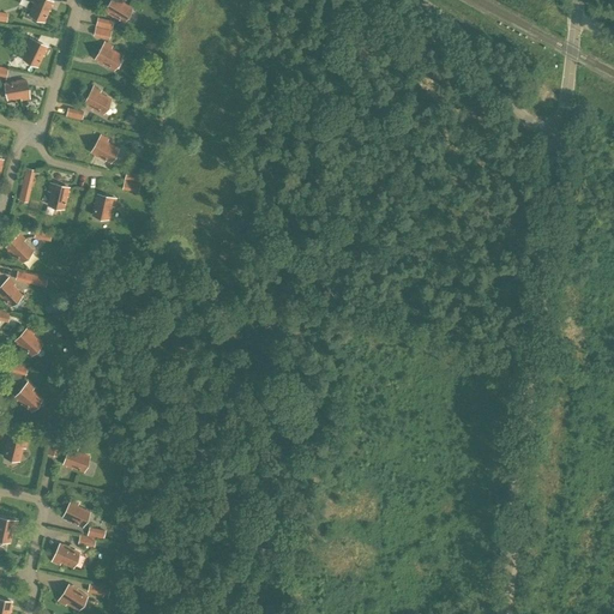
[(43,20),(52,1),(49,0),(32,0),(32,1),(35,2),(30,14),(43,20)]
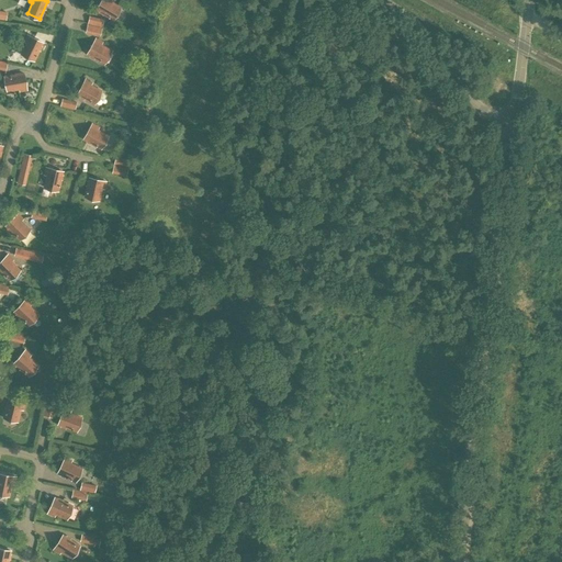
[(113,19),(120,8),(109,1),(109,0),(102,0),(98,9),(113,19)]
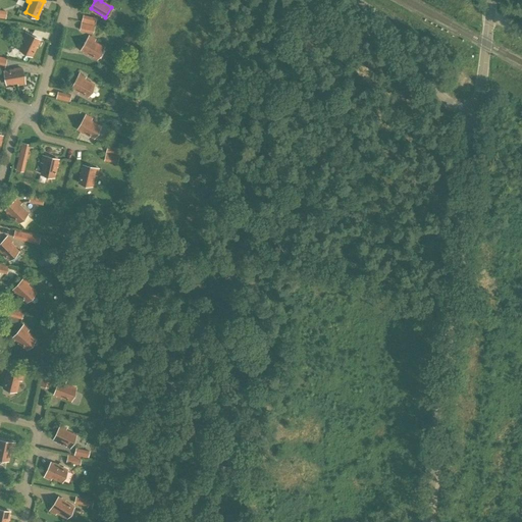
[(95,24),(97,18),(84,15),(83,21),(95,24)]
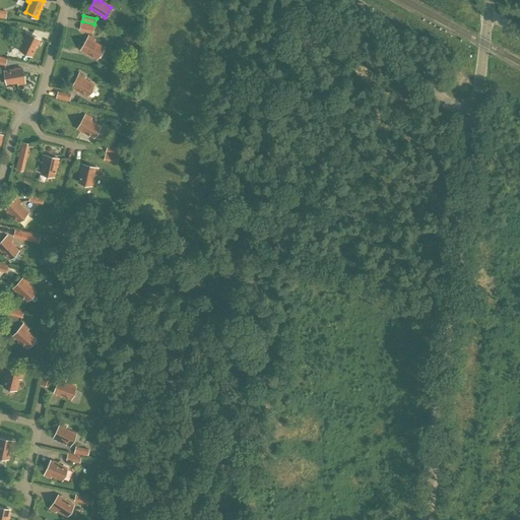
[(93,33),(94,26),(81,23),(80,29),(93,33)]
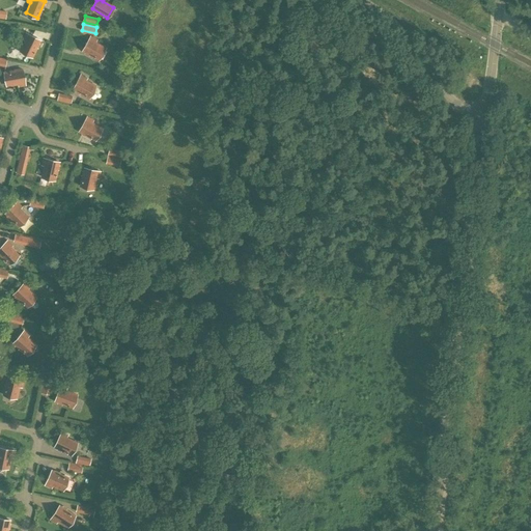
[(32,57),(40,39),(26,33),(23,39),(26,40),(21,51),(32,57)]
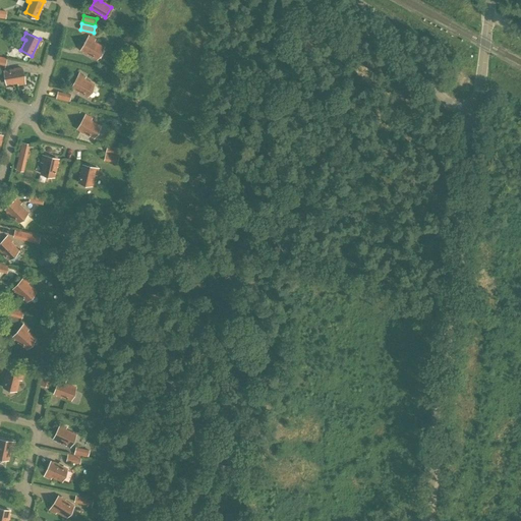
[(97,58),(102,48),(93,42),(94,40),(89,37),(81,50),(97,58)]
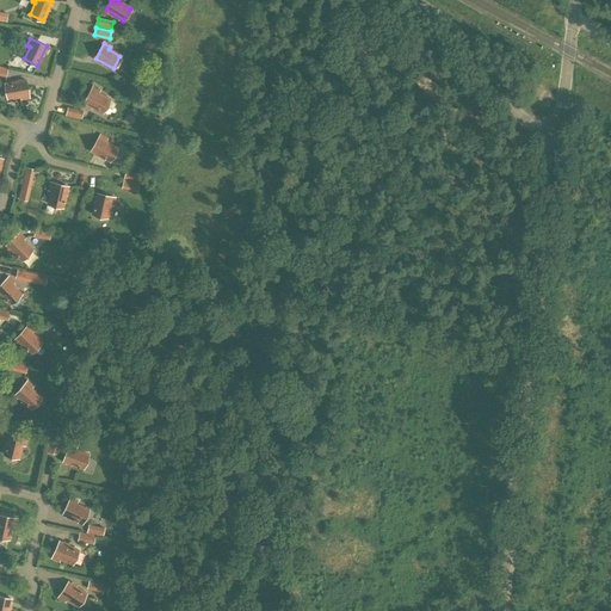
[(30,98),(26,80),(5,84),(8,98),(22,96),(22,99),(30,98)]
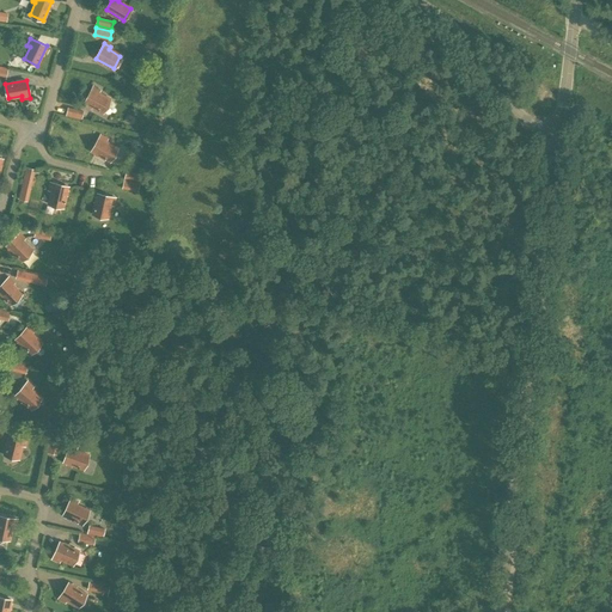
[(103,112),(110,99),(98,93),(99,91),(93,86),(85,102),(103,112)]
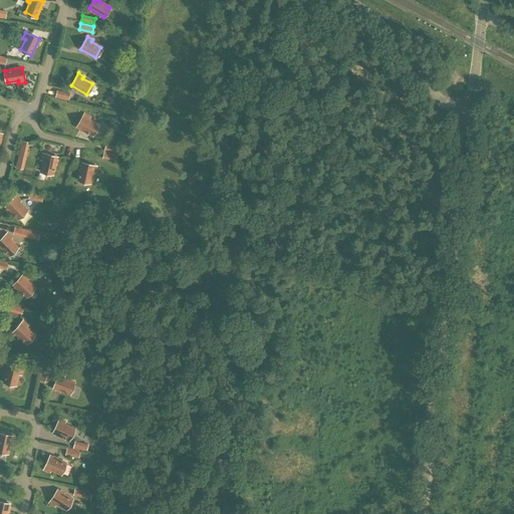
[(68,99),(70,94),(57,91),(56,96),(68,99)]
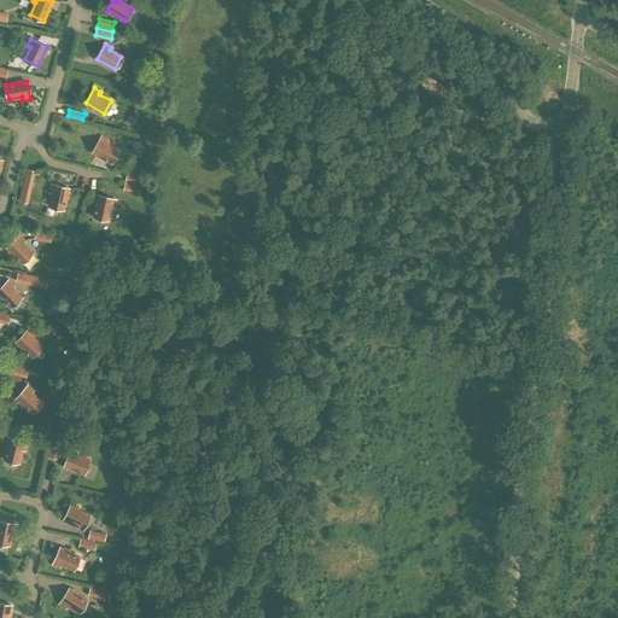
[(111,162),(117,150),(106,144),(108,141),(101,138),(93,152),(111,162)]
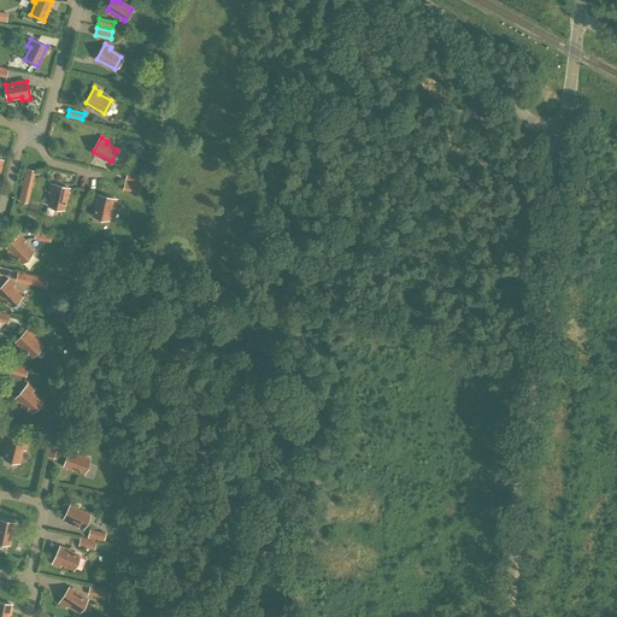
[(505,160),(509,154),(500,150),(497,156),(505,160)]
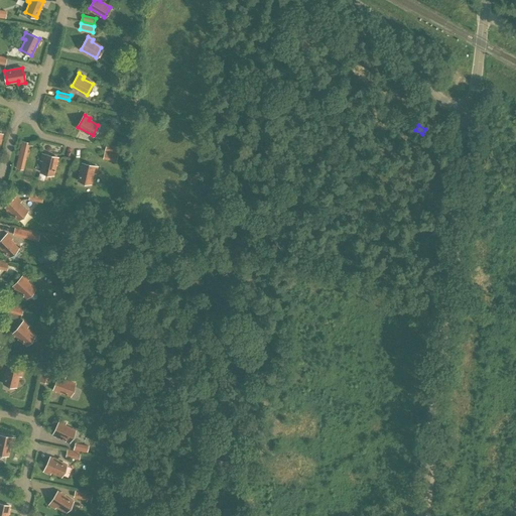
[(25,156),(28,143),(23,142),(20,155),(25,156)]
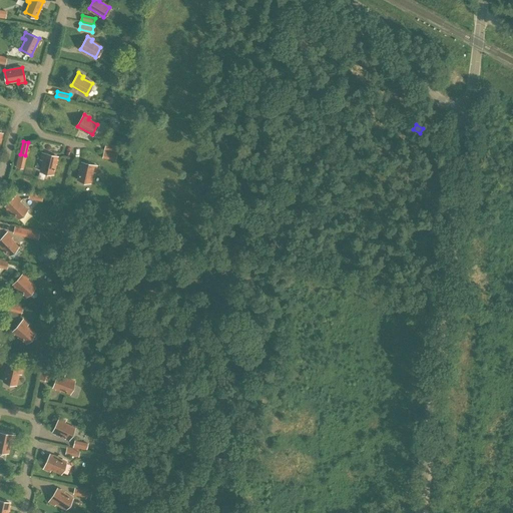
[(117,153),(119,146),(105,142),(104,150),(117,153)]
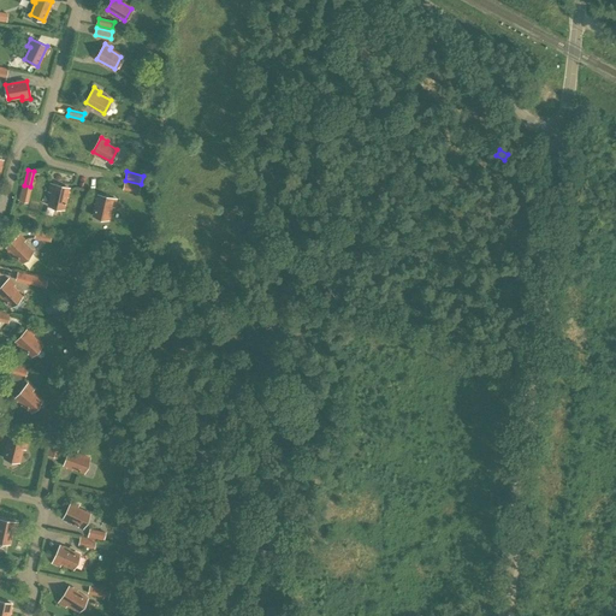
[(138,194),(141,184),(125,181),(123,190),(138,194)]
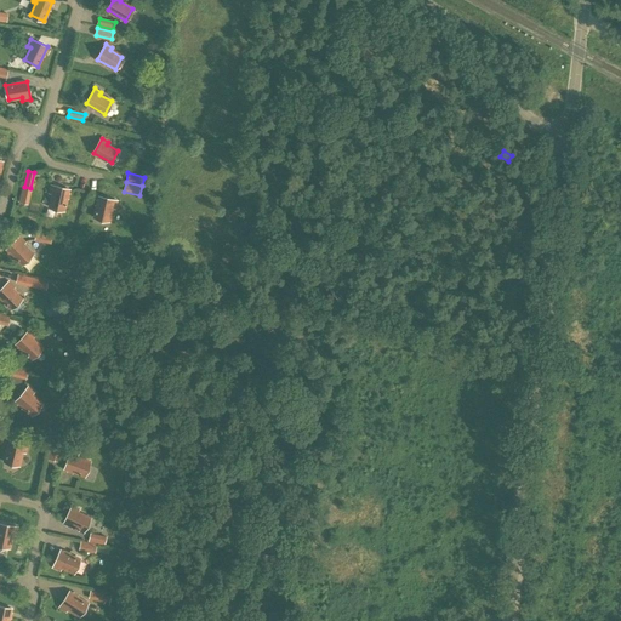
[(63,210),(68,191),(51,187),(50,193),(53,193),(50,206),(63,210)]
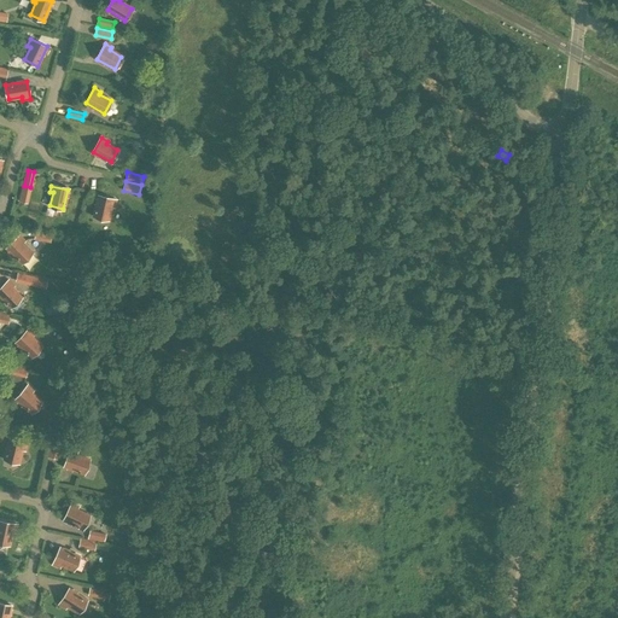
[(114,208),(116,199),(98,196),(93,216),(108,220),(111,207),(114,208)]
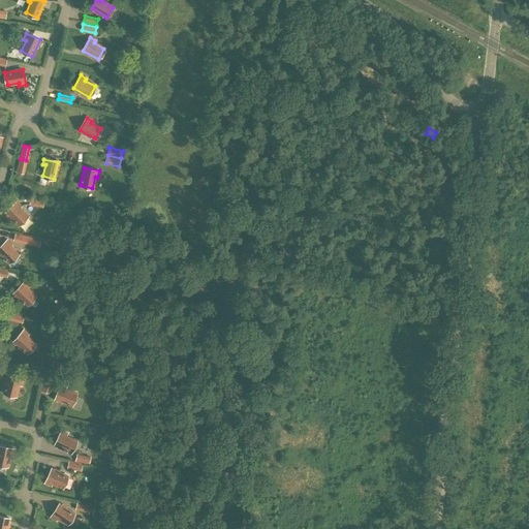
[(42,208),(44,199),(31,196),(29,205),(42,208)]
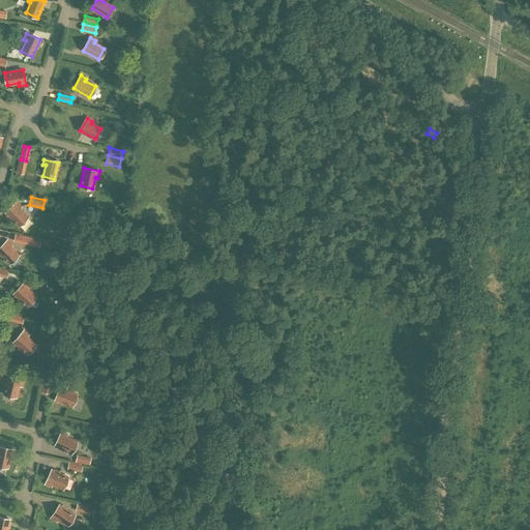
[(19,226),(28,217),(20,208),(21,207),(17,202),(6,212),(19,226)]
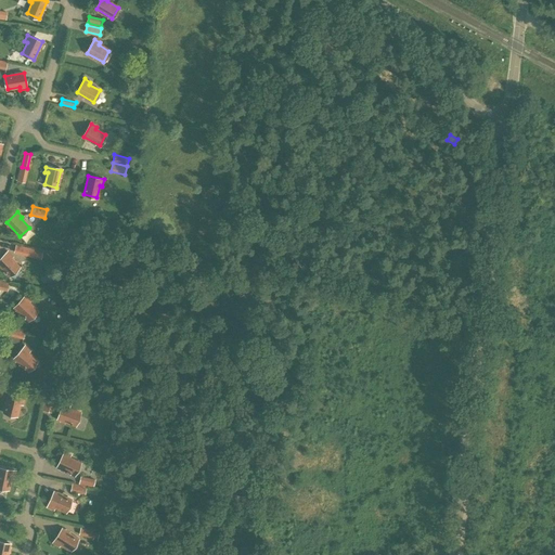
[(208,215),(199,214),(197,233),(206,234),(207,234),(208,215)]
